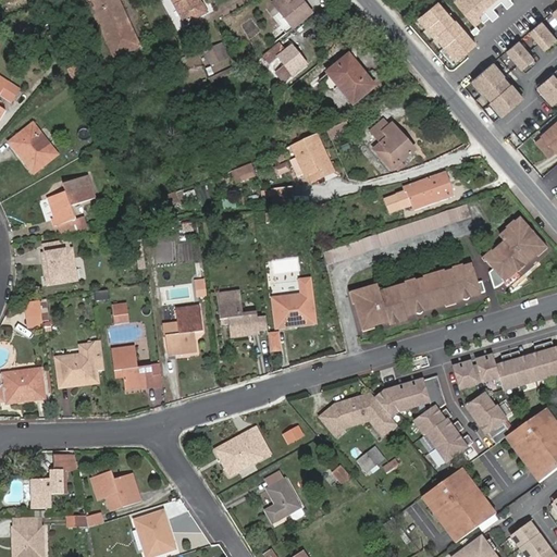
[(134,40),(125,22),(128,20),(119,0),(88,0),(115,57),(140,45),(137,39),(134,40)]
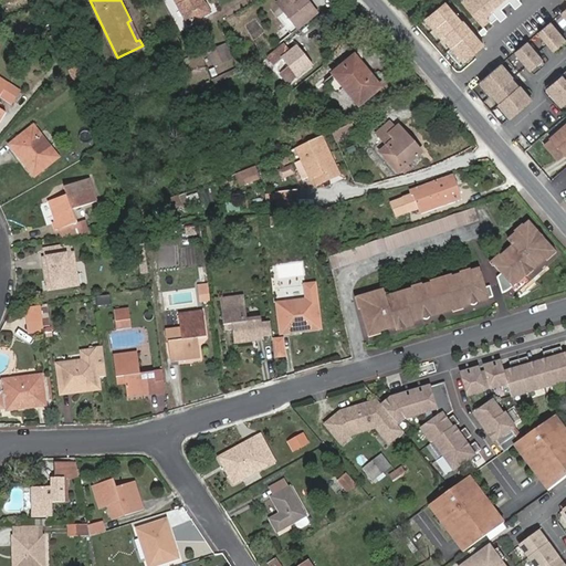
[(205,0),(177,0),(190,23),(211,11),(207,2),(205,0)]
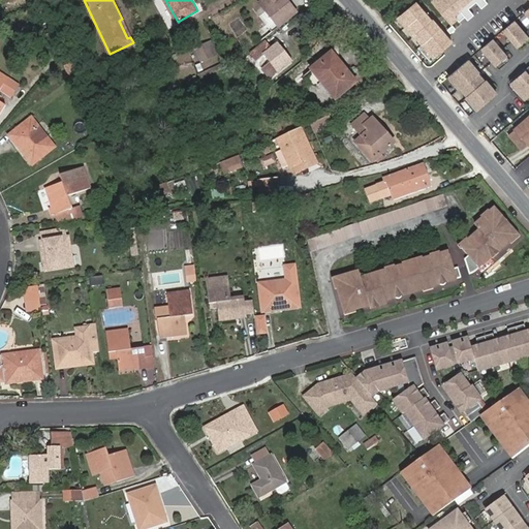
[(279,28),(299,12),(287,0),(261,0),(258,3),(279,28)]
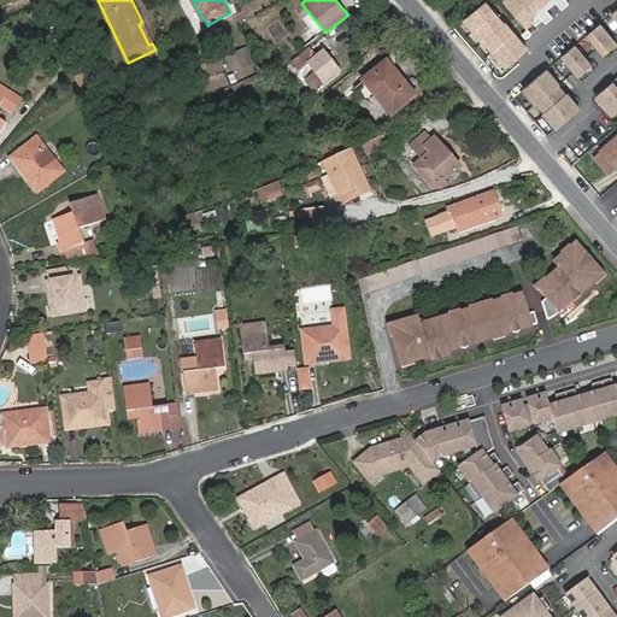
[(501,0),(526,28),(558,0),(501,0)]
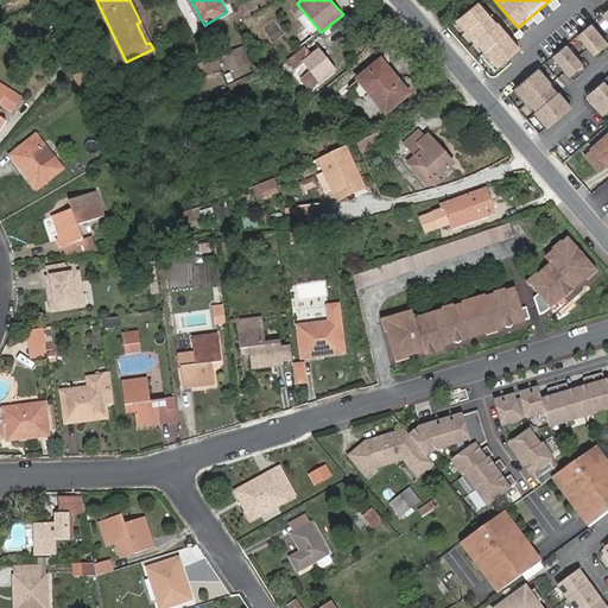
[(521,49),(477,1),(455,21),(498,69),(521,49)]
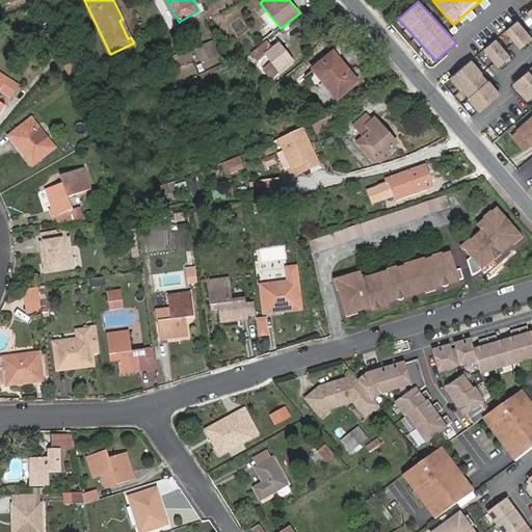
[(531,8),(519,21),(528,31),(531,28),(531,8)]
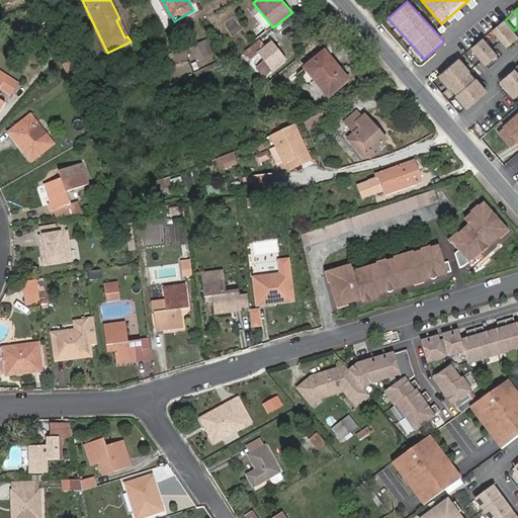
[(119,18),(116,20),(124,37),(127,36),(119,18)]
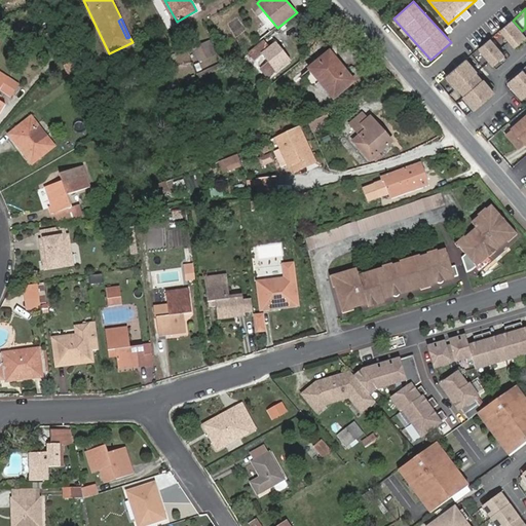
[(253,34),(258,41),(271,31),(266,24),(253,34)]
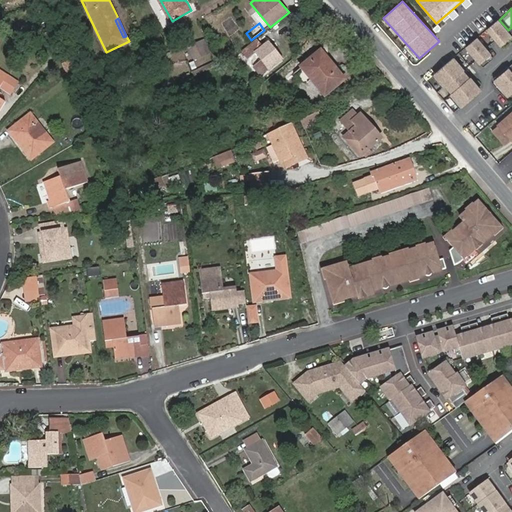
[(511,43),(495,23),(485,32),(502,52),(511,43)]
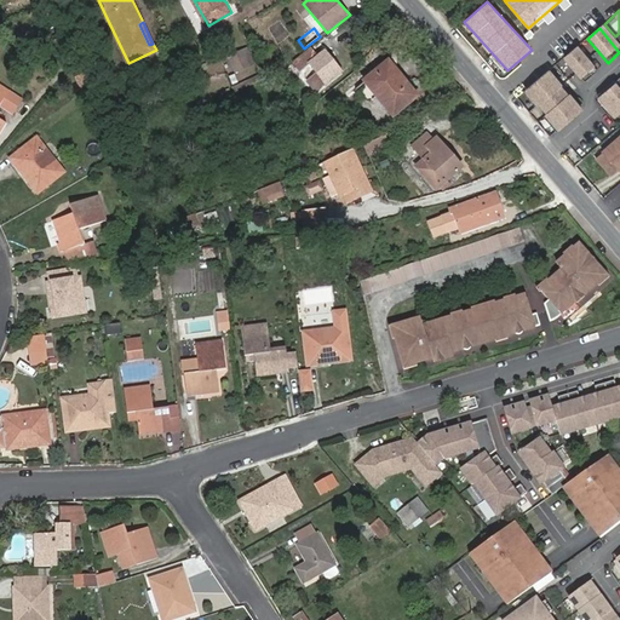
[(250,67),(253,65),(246,49),(242,50),(250,67)]
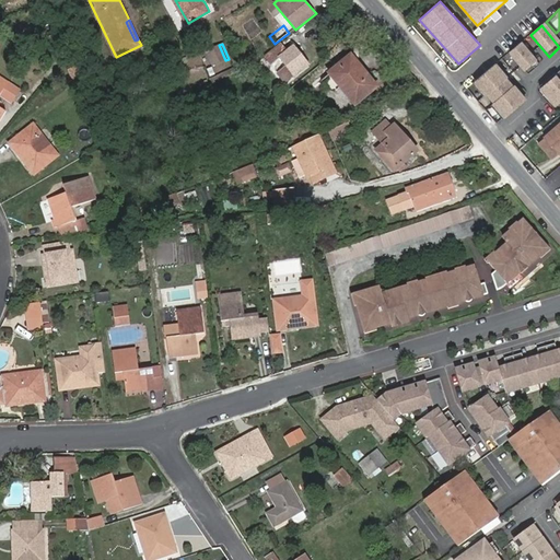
[(277,73),(286,84),(310,65),(293,45),(287,50),(281,44),(265,57),(269,65),(278,58),(284,67),(277,73)]
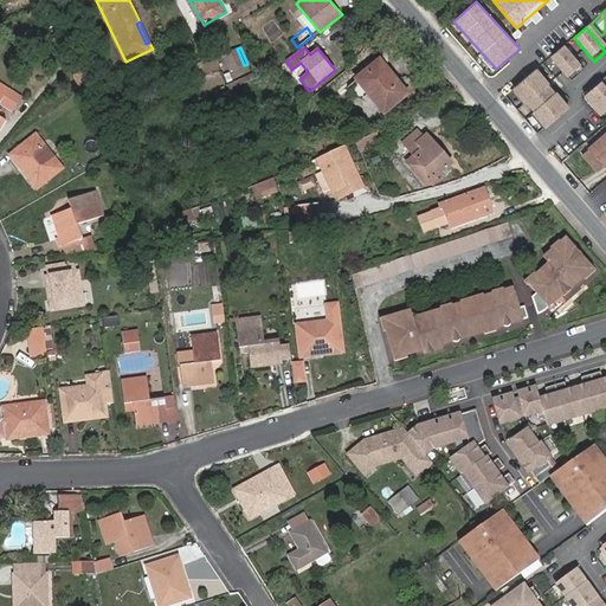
[(231,72),(244,65),(237,49),(223,56),(231,72)]
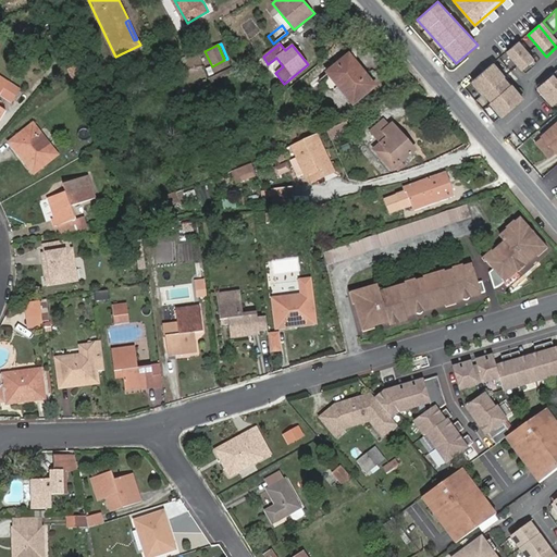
[(534,66),(516,45),(505,54),(523,75),(534,66)]
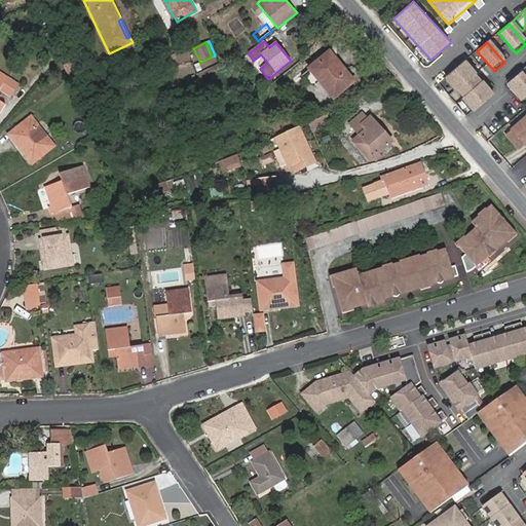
[(334,100),(354,83),(329,51),(308,69),(309,70),(320,82),(334,100)]
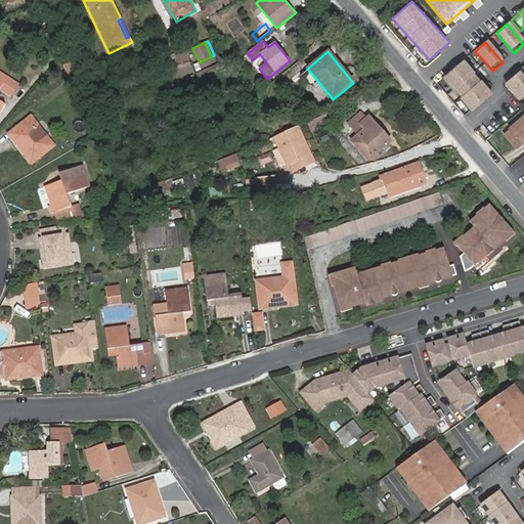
[(159,67),(173,61),(171,55),(156,59),(159,67)]
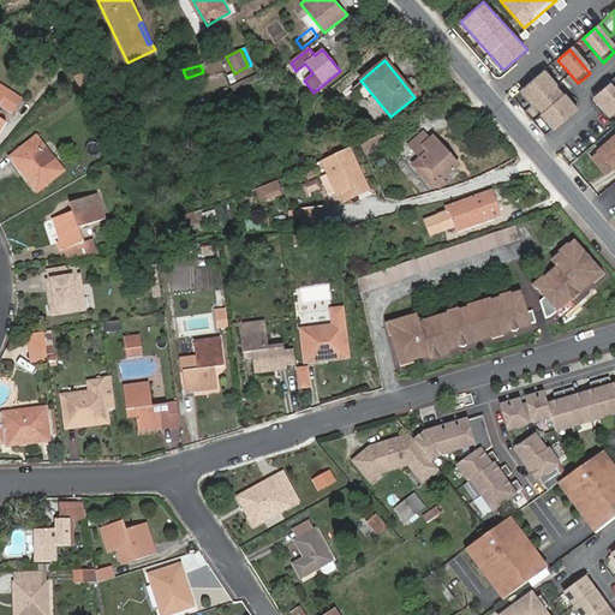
[(87,97),(100,91),(89,69),(83,71),(90,87),(83,90),(87,97)]
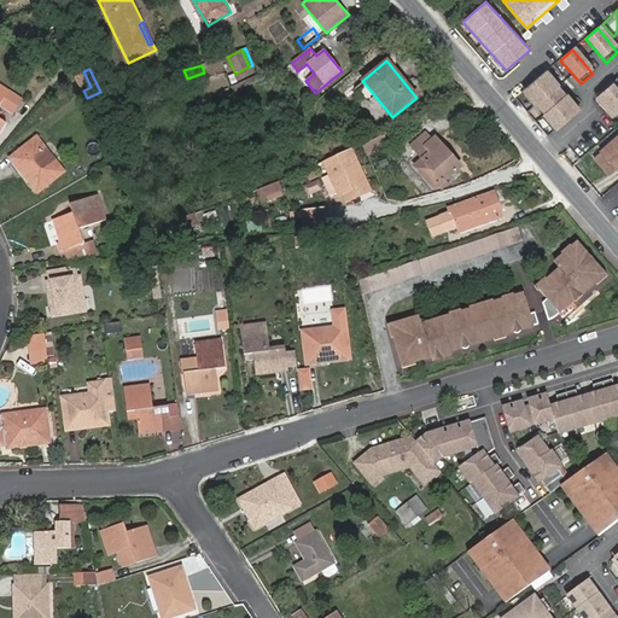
[(83,71),(76,75),(83,91),(91,87),(83,71)]
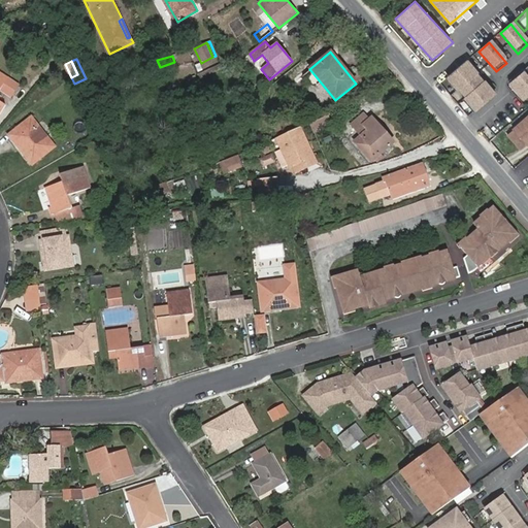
[(198,75),(200,78),(228,65),(226,61),(198,75)]
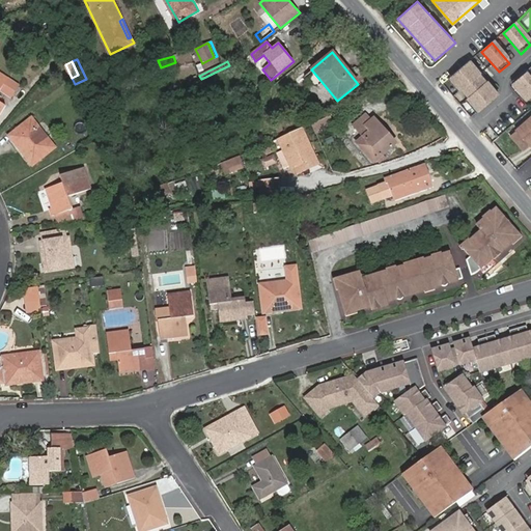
[(497,95),(468,63),(448,80),(477,113),(497,95)]
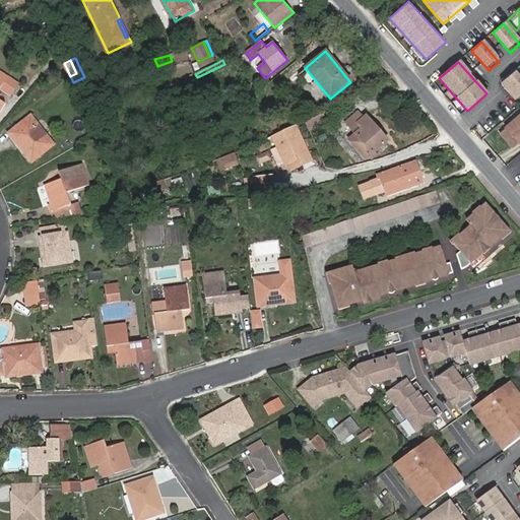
[(519,63),(519,64),(519,63),(519,65),(513,71),(512,70),(499,82),(514,100),(519,93),(519,63)]
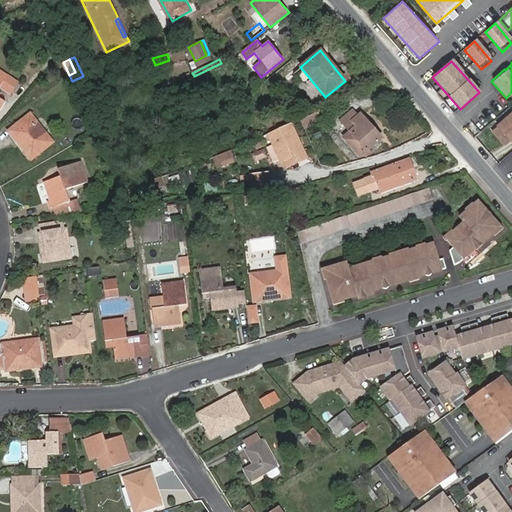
[(303,84),(306,84),(311,80),(301,68),(294,73),(303,84)]
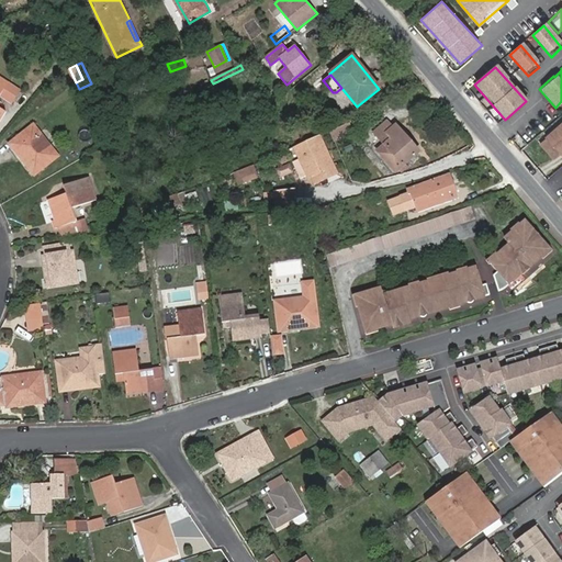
[(0,96),(12,104),(21,91),(9,82),(0,96)]
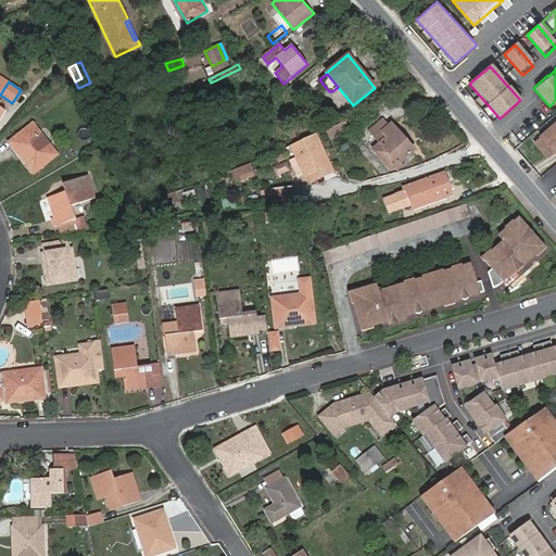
[(247,103),(256,99),(252,89),(242,93),(247,103)]
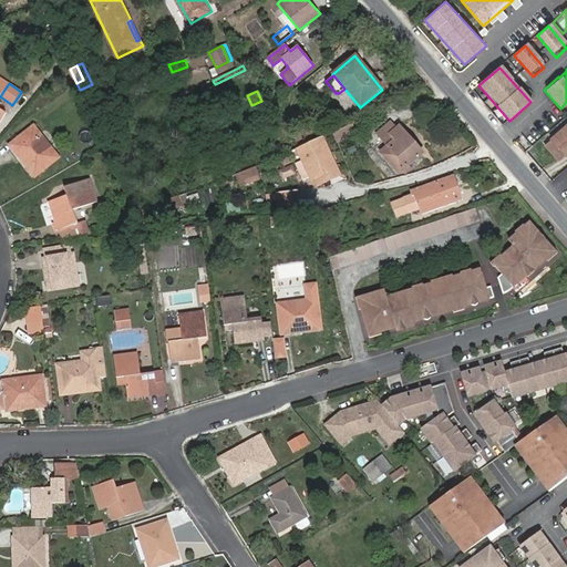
[(410,169),(406,165),(422,154),(399,126),(395,129),(391,123),(379,133),(389,146),(381,152),(399,173),(401,171),(403,174),(410,169)]
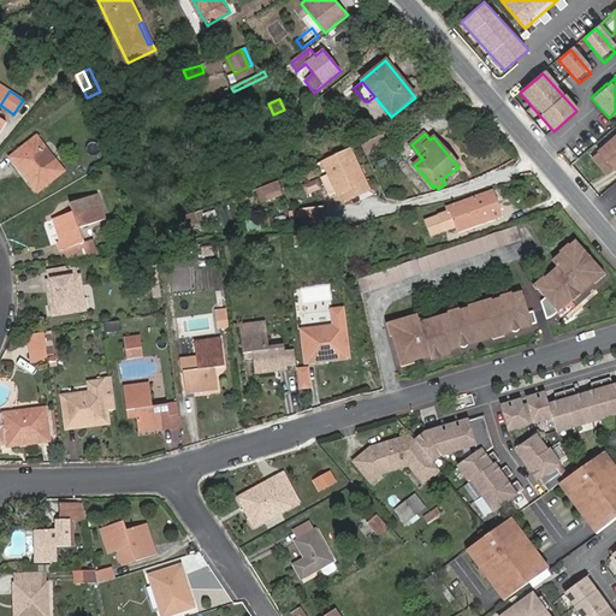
[(615,170),(615,167),(615,134),(598,149),(615,170)]
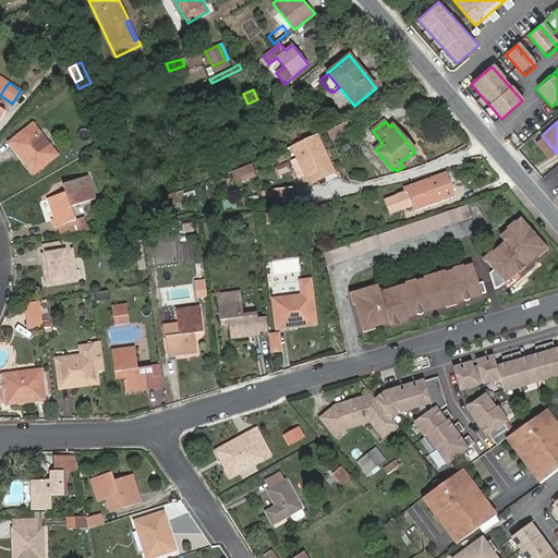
[(349,131),(346,122),(329,130),(332,138),(349,131)]
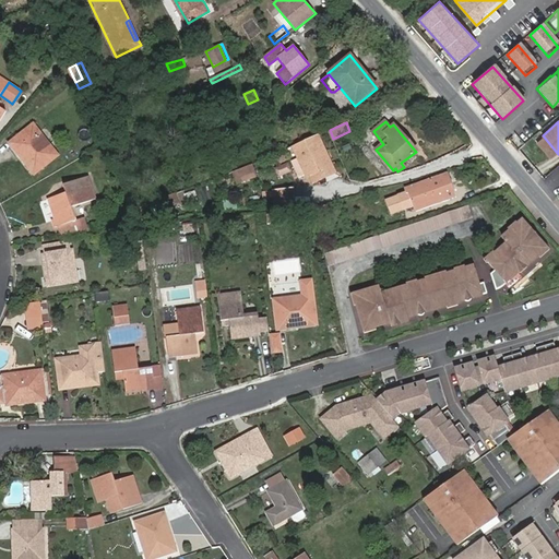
[(35,174),(58,155),(51,146),(48,150),(37,134),(39,132),(33,123),(10,143),(35,174)]
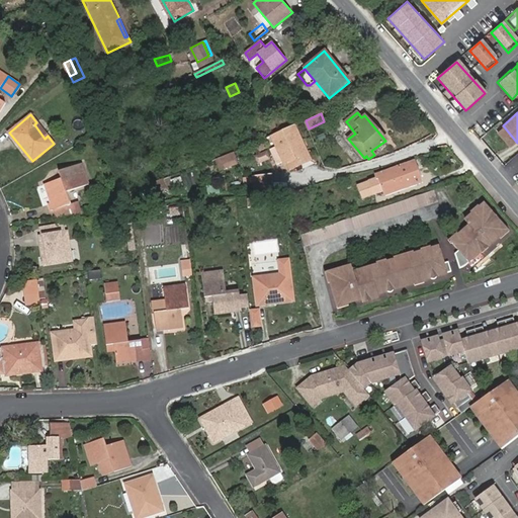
[(287,168),(309,159),(293,123),(288,125),(270,134),(274,144),(268,148),(275,163),(281,160),(282,161),(284,160),(287,168)]
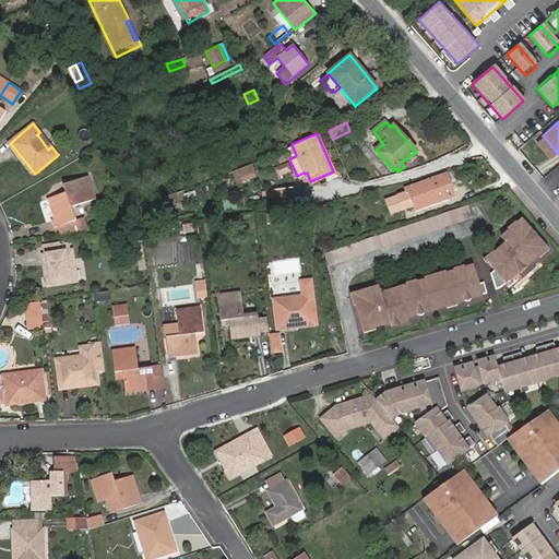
[(552,158),(558,154),(543,135),(536,141),(552,158)]
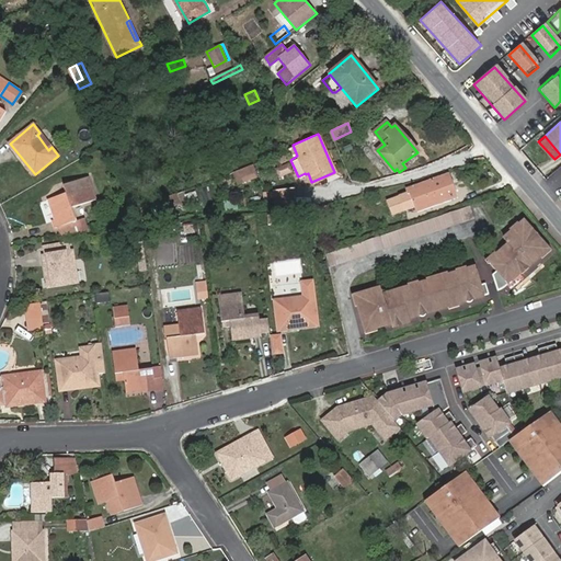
[(232,171),(237,184),(258,176),(253,163),(232,171)]
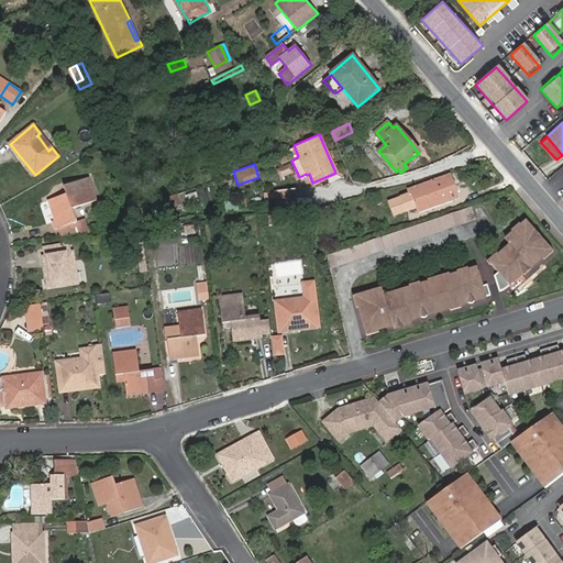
[(418,212),(459,197),(450,175),(407,190),(408,194),(388,200),(394,216),(416,208),(418,212)]
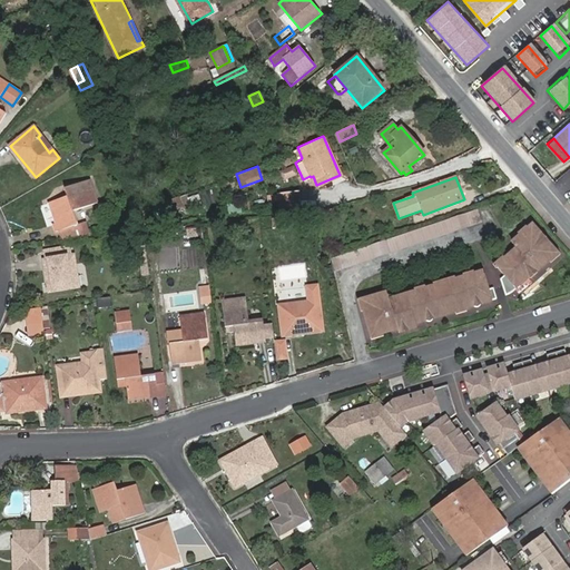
[(72,212),(98,203),(90,179),(65,188),(67,196),(48,203),(57,231),(59,229),(62,241),(88,237),(82,223),(77,224),(72,212)]
